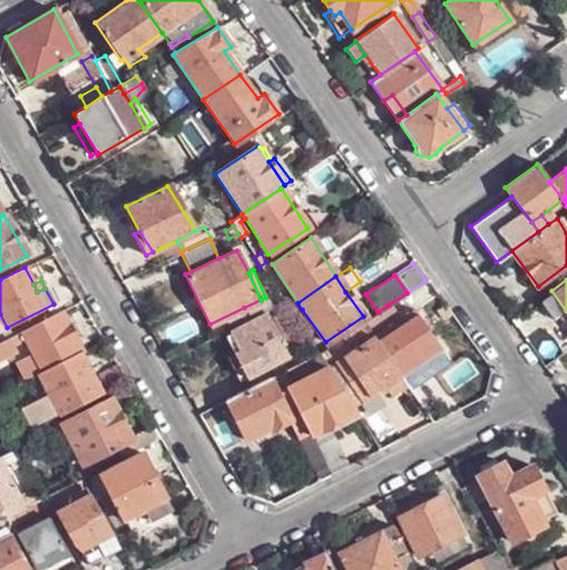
[(566,311),(551,291),(546,295),(539,301),(551,320),(559,314),(566,325),(566,311)]
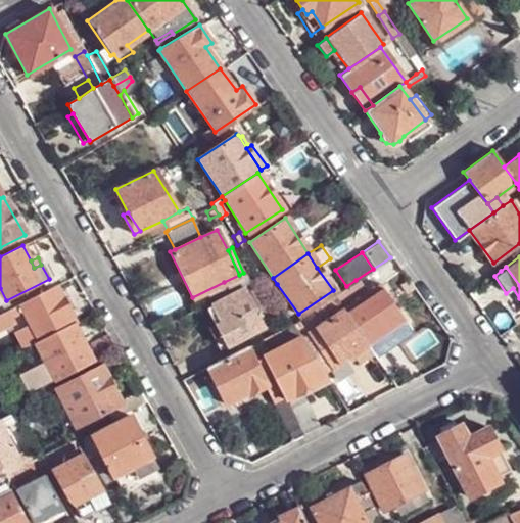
[(239,275),(224,282),(229,291),(248,282),(243,273),(239,275)]
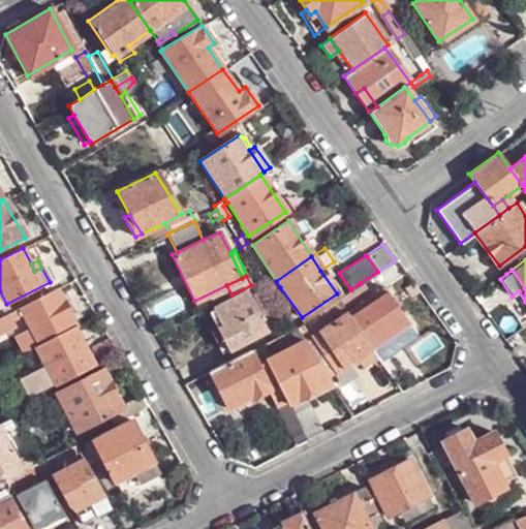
[(280,287),(276,281),(267,288),(271,292),(280,287)]
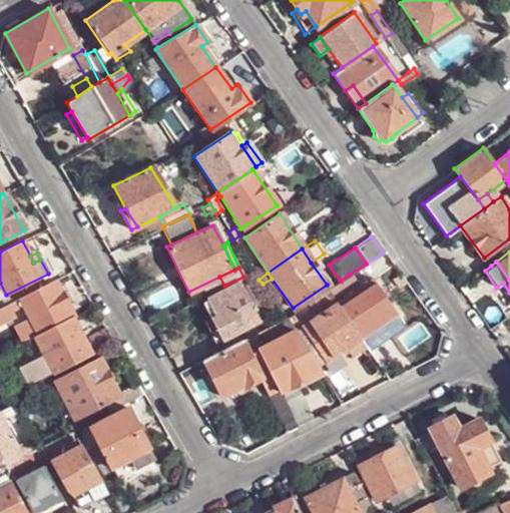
[(358,288),(335,304),(358,338),(394,314),(370,280),(358,288)]
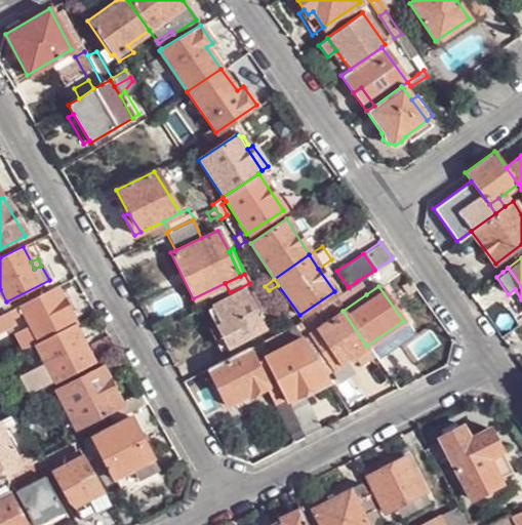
[(77,324),(55,287),(18,306),(23,314),(40,344),(77,324)]
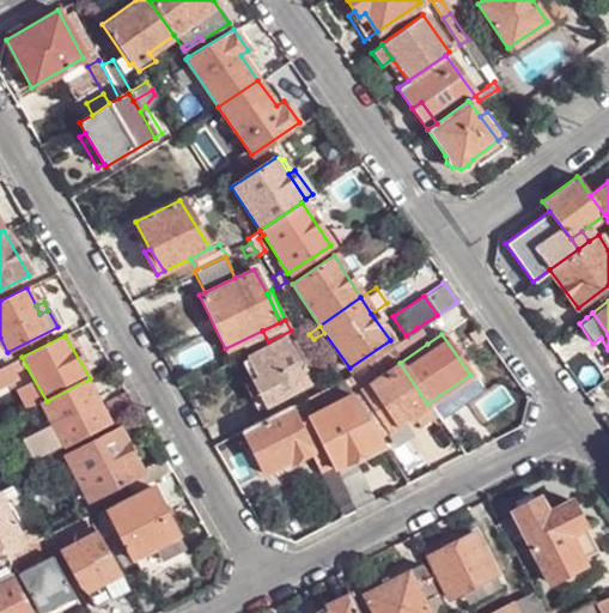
[(408,345),(403,337),(389,347),(394,356),(408,345)]
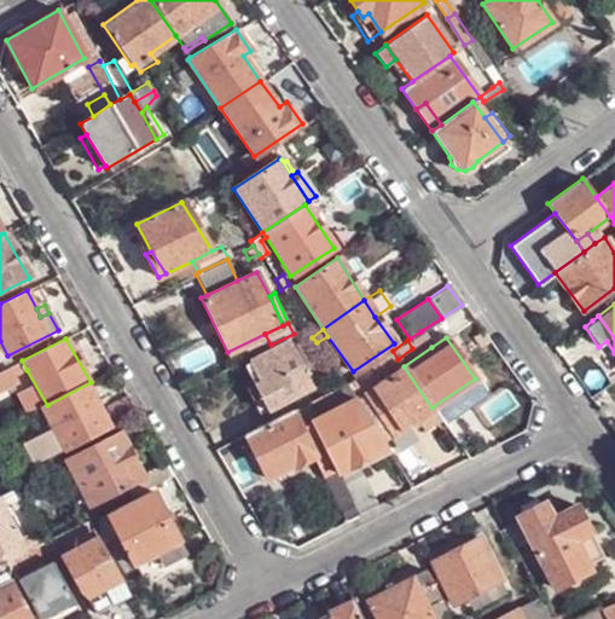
[(311,386),(289,341),(248,360),(249,363),(257,381),(270,405),(311,386)]
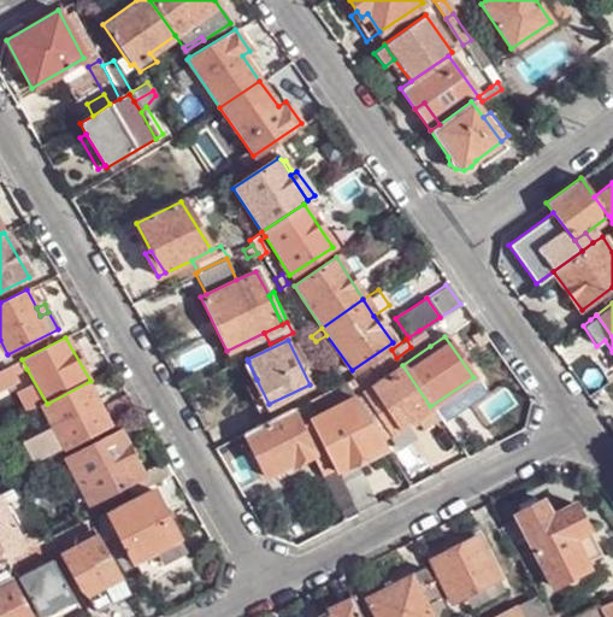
[(367,366),(378,381),(402,365),(396,358),(392,350),(384,353),(367,366)]
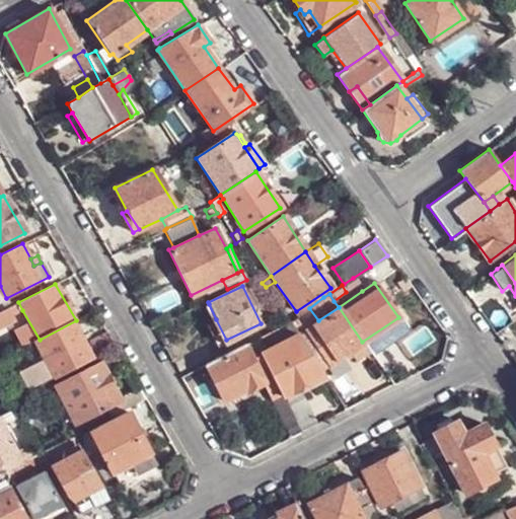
[(22,310),(18,302),(8,308),(12,315),(22,310)]
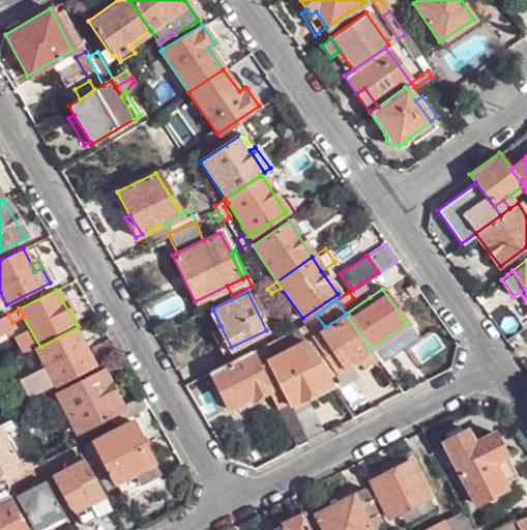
[(221,326),(213,311),(211,316),(216,325),(221,326)]
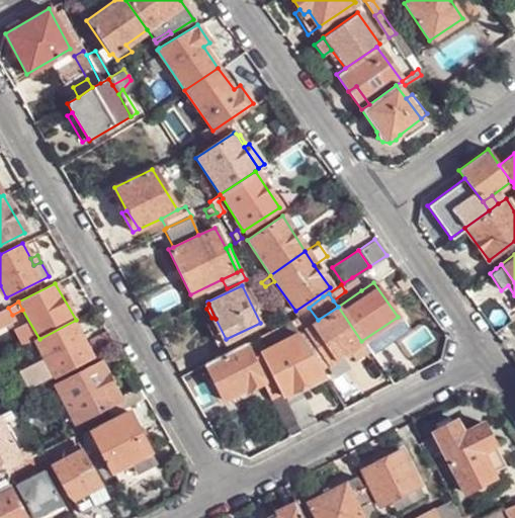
[(361,341),(338,307),(318,320),(304,330),(327,365),(339,355),(348,350),(354,360),(367,350),(361,341)]
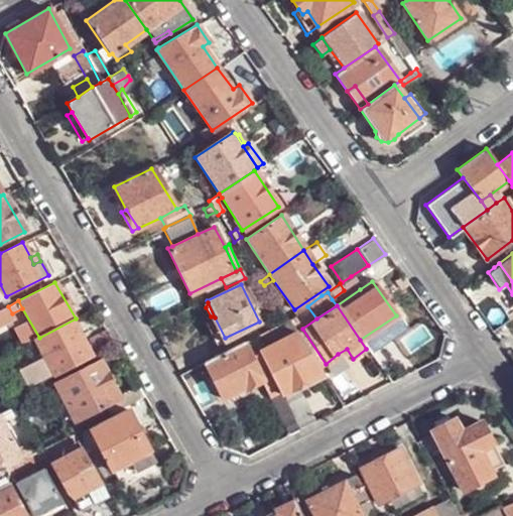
[(12,313),(8,306),(0,310),(0,327),(15,319),(12,313)]
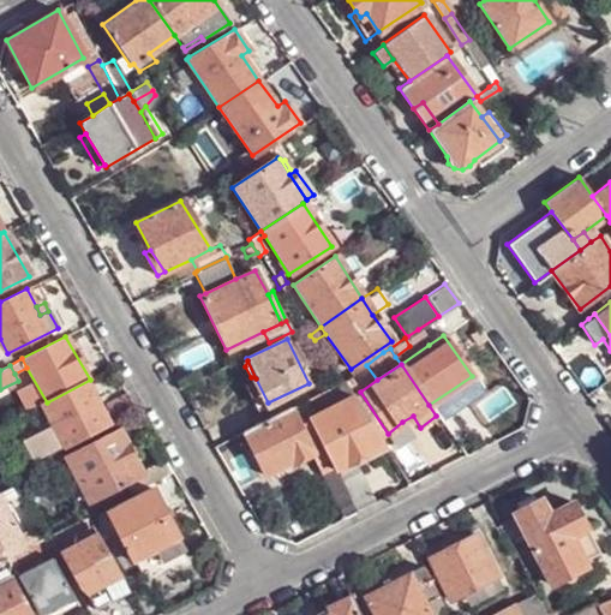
[(472,376),(429,405),(436,416),(449,407),(450,408),(451,408),(456,407),(461,405),(462,405),(465,401),(466,400),(467,398),(480,388),(472,376)]
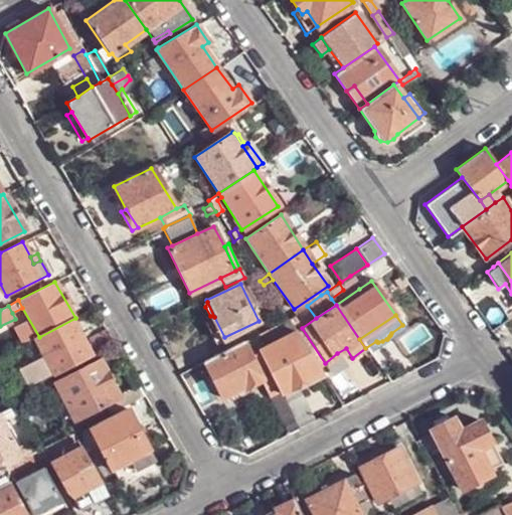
[(92,354),(86,340),(75,318),(39,337),(38,337),(45,354),(53,372),(54,374),(92,354)]
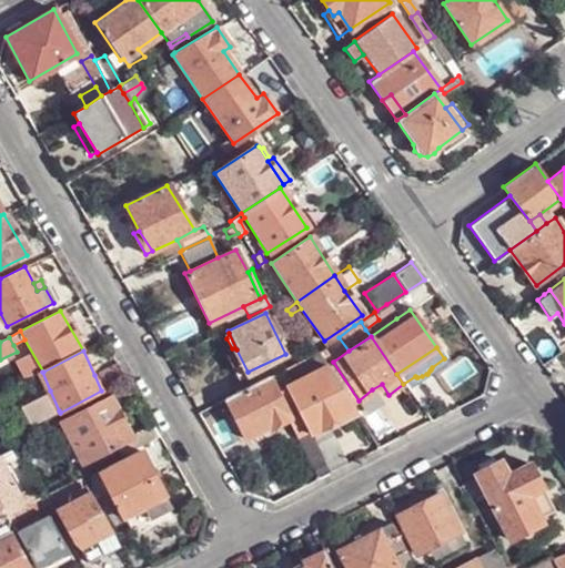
[(308,357),(310,361),(320,356),(316,352),(314,353),(308,357)]
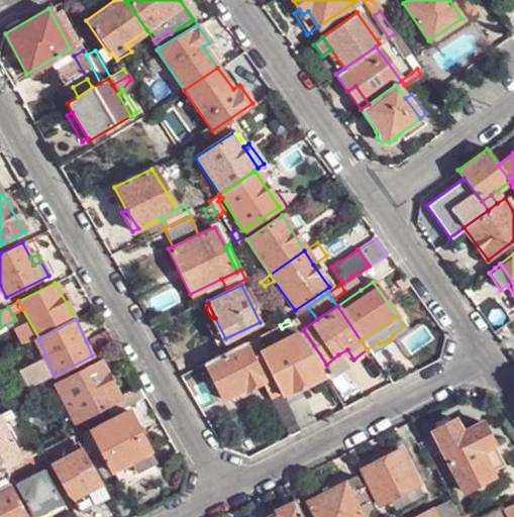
[(253,338),(258,346),(280,335),(278,331),(276,326),(253,338)]
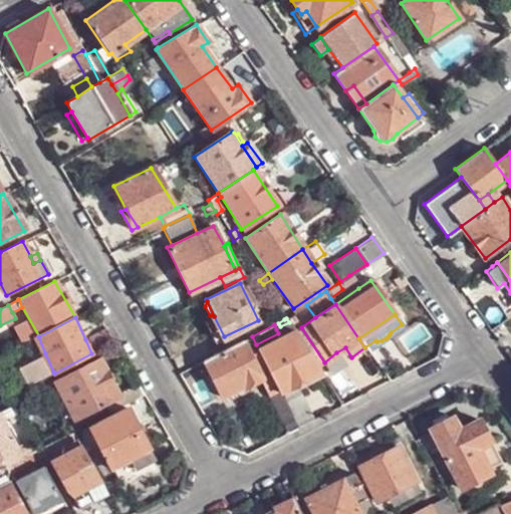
[(112,343),(105,329),(85,339),(91,353),(112,343)]
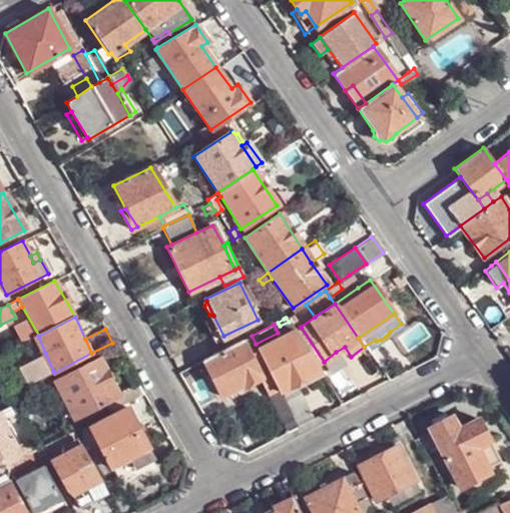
[(294,331),(259,349),(262,356),(273,379),(279,391),(319,371),(318,370),(294,331)]
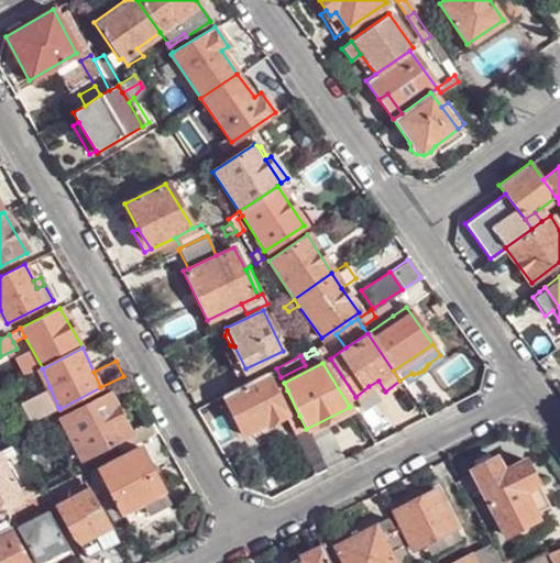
[(266,373),(276,396),(287,390),(284,383),(281,377),(276,368),(266,373)]
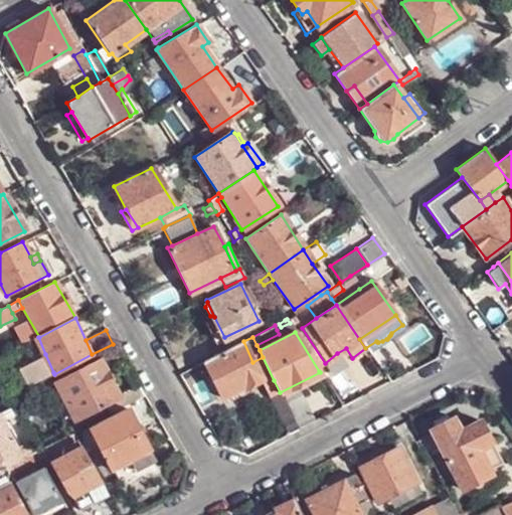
[(202,362),(220,396),(242,386),(244,388),(262,380),(252,362),(243,341),(202,362)]
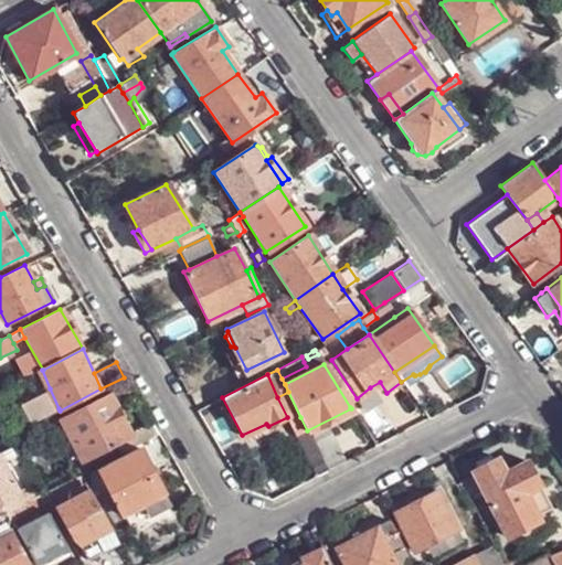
[(0,407),(16,400),(9,386),(0,391),(0,407)]
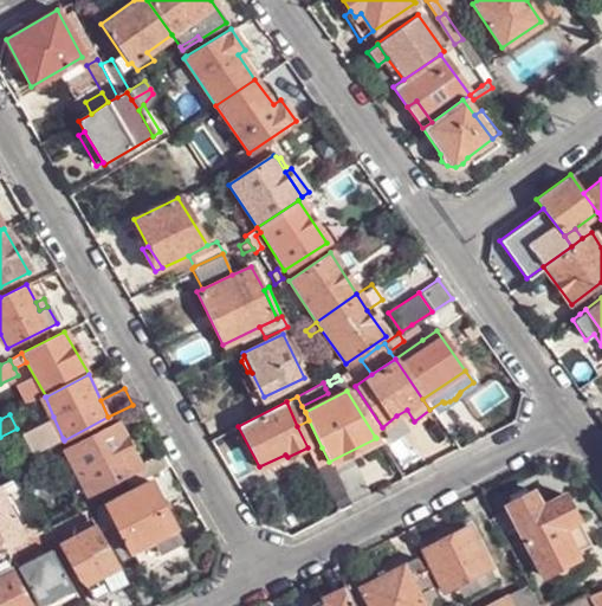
[(63,438),(53,417),(23,433),(32,453),(63,438)]
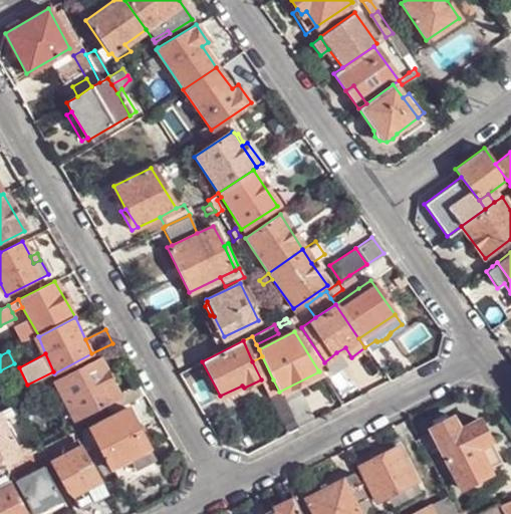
[(262,356),(252,361),(261,379),(264,384),(273,379),(262,356)]
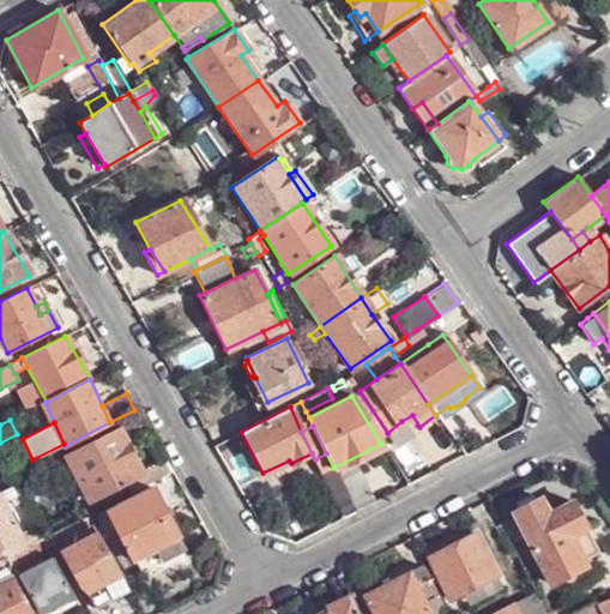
[(66,458),(88,501),(132,479),(140,474),(139,471),(119,429),(66,458)]
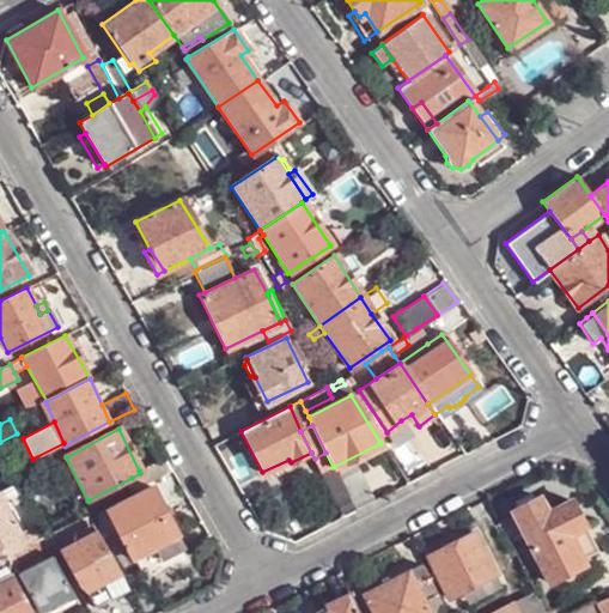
[(170,471),(162,457),(139,471),(140,473),(132,478),(136,489),(170,471)]
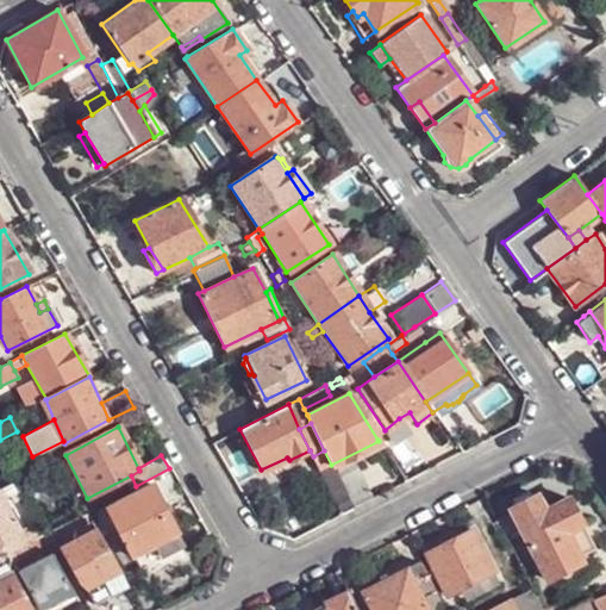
[(351,508),(367,500),(351,465),(333,473),(351,508)]
